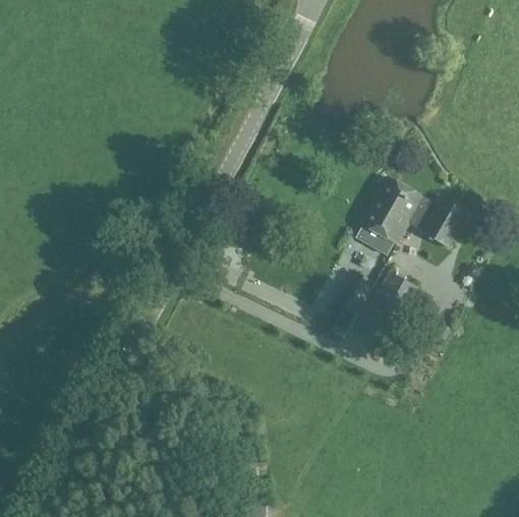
[(410,218),(410,219),(422,196),(386,176),(359,223),(363,226),(356,238),(385,253),(392,241),(396,243),(410,218)]
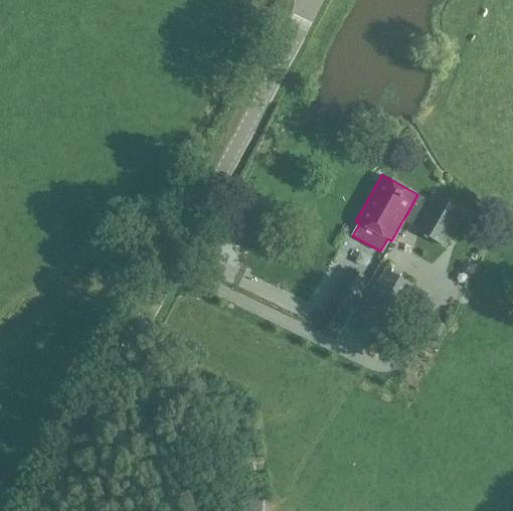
[(418,223),(415,228),(443,243),(461,211),(458,209),(459,206),(446,200),(445,202),(435,197),(433,201),(417,194),(405,216),(418,223)]
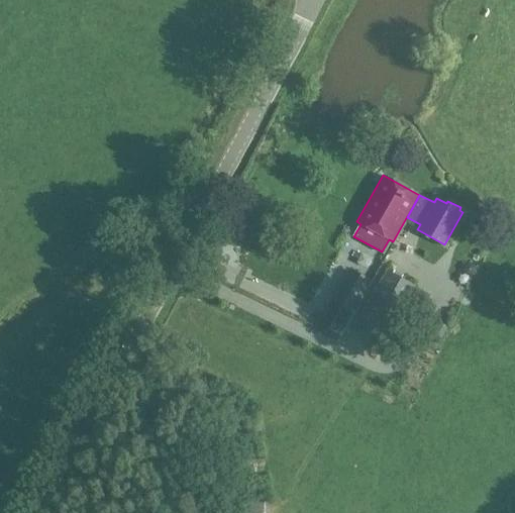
[(350,269),(342,283),(361,294),(369,280),(350,269)]
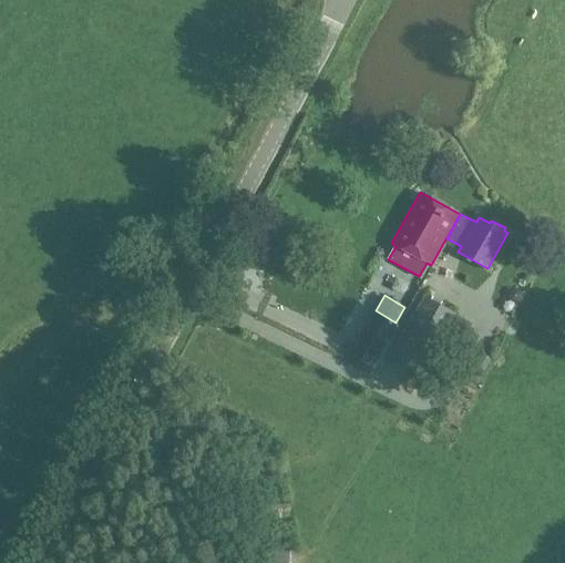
[(423,296),(390,354),(421,371),(443,334),(454,314),(423,296)]
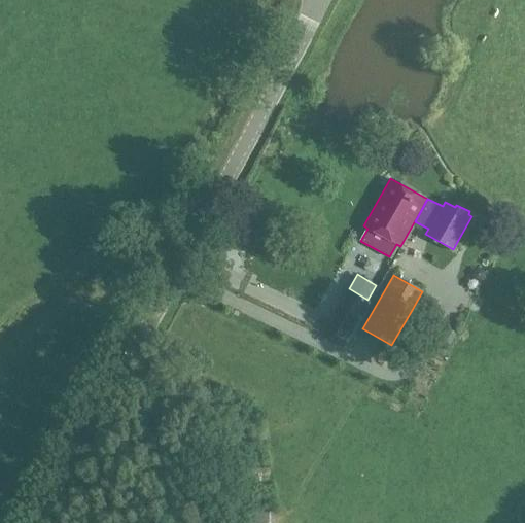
[(368,300),(349,288),(339,307),(356,318),(368,300)]
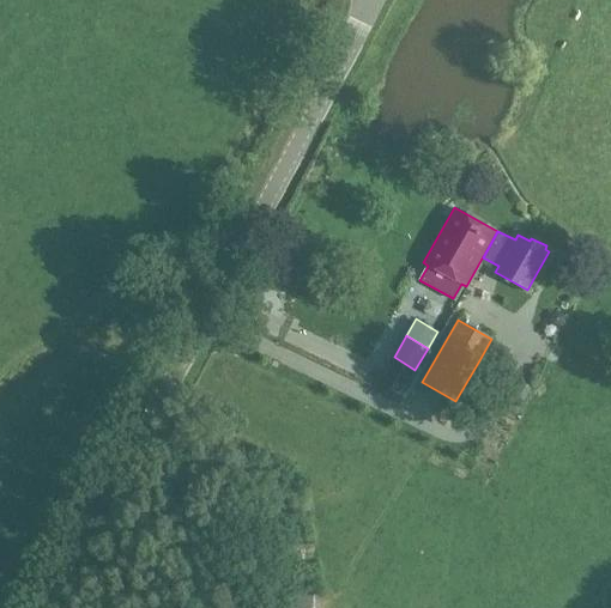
[(415,370),(394,357),(379,382),(400,394),(415,370)]
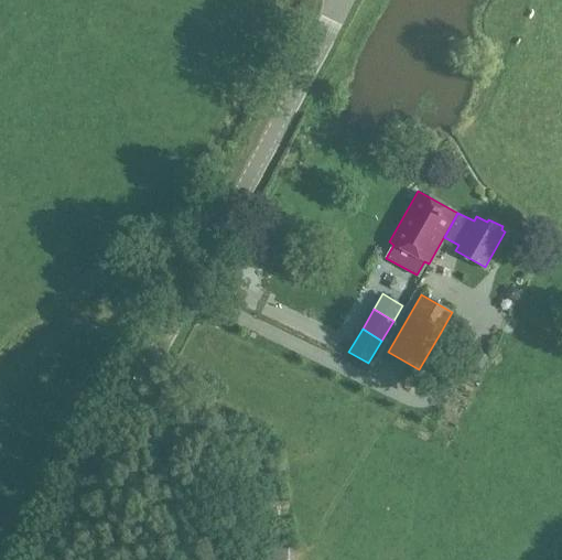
[(282,538),(283,559),(293,559),(305,559),(303,537),(282,538)]
